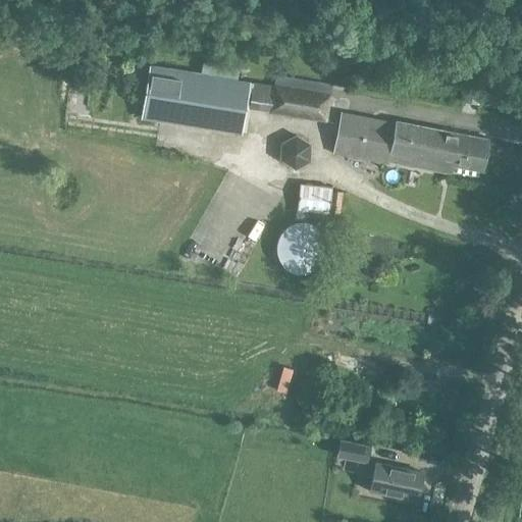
[(253,83),(249,83),(249,82),(149,65),(141,115),(241,132),(241,133),(245,133),(249,108),(268,111),(268,112),(326,121),(330,94),(272,84),(272,85),(253,82),(253,83)]
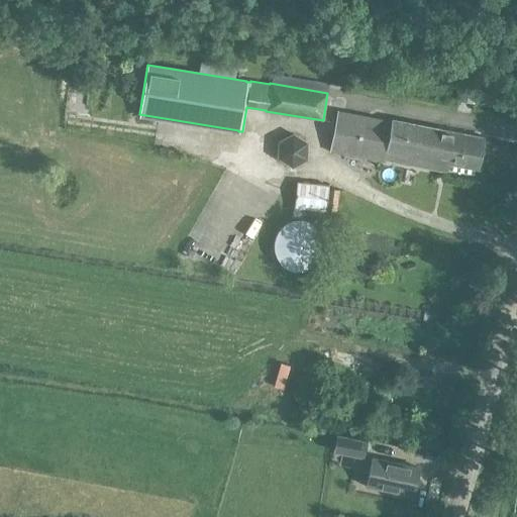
[(457,101),(473,103),(476,91),(476,90),(460,86),(457,101)]
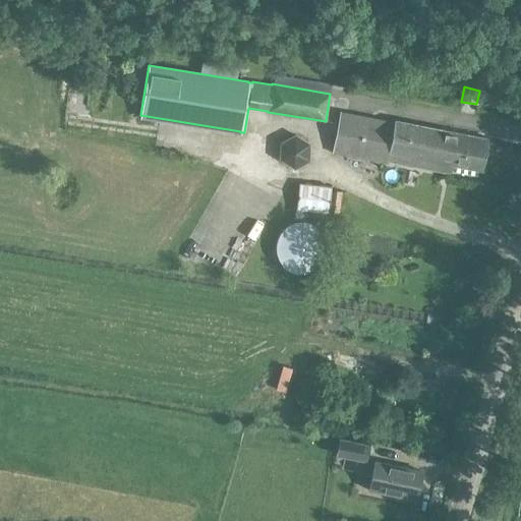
[(340,111),(332,151),(387,162),(388,160),(449,172),(450,164),(480,170),(486,137),(394,119),(394,121),(340,111)]
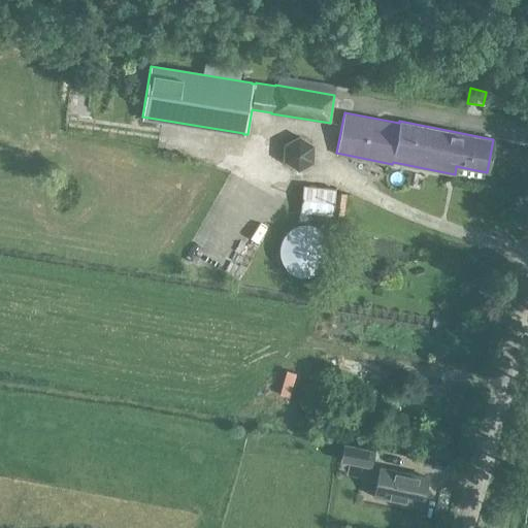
[(302,186),(299,211),(332,216),(332,215),(343,216),(345,193),(335,192),(335,190),(302,186)]
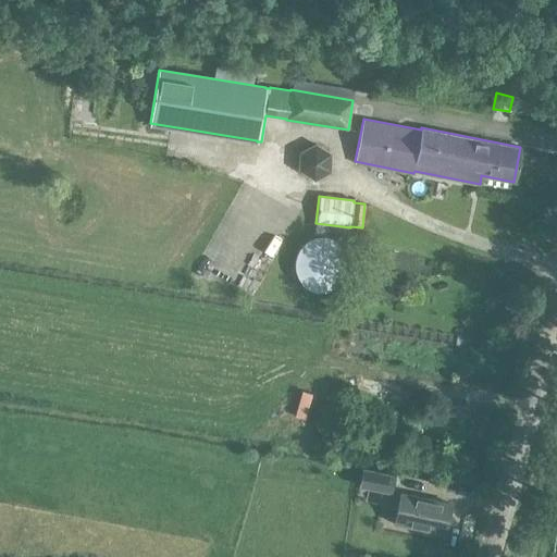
[(357,485),(391,493),(395,474),(361,467),(357,485)]
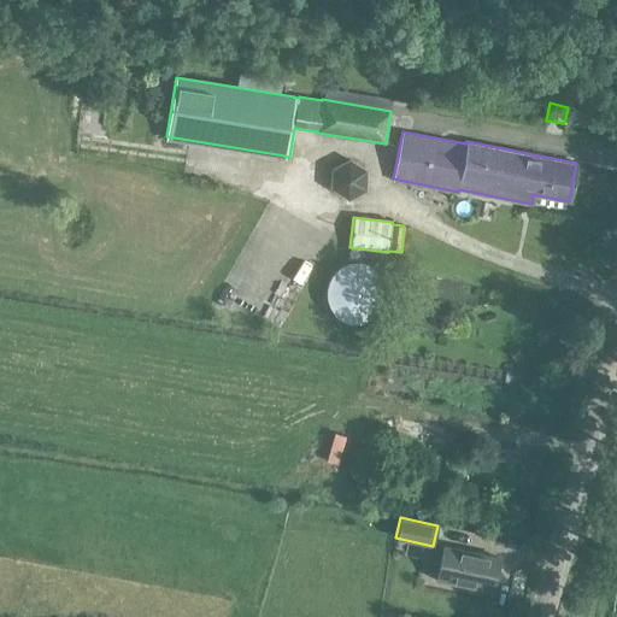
[(493,592),(500,557),(442,544),(435,580),(493,592)]
